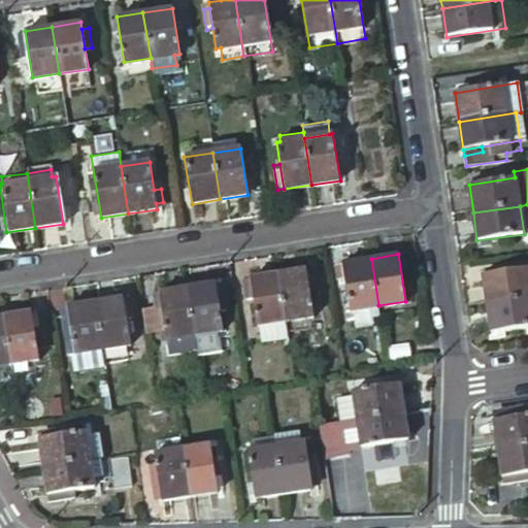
[(351,309),(378,305),(371,259),(343,263),(351,309)]
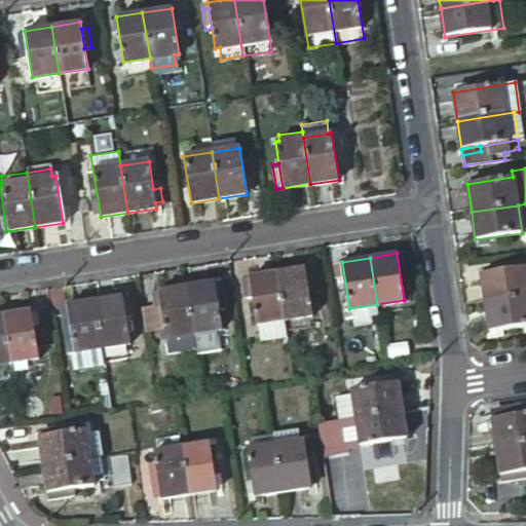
[(305,268),(276,272),(284,318),(312,314),(305,268)]
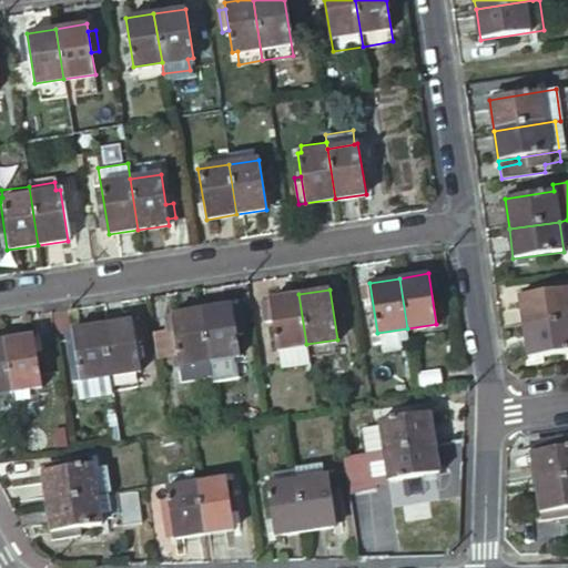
[(567,290),(519,297),(524,327),(567,321),(567,290)]
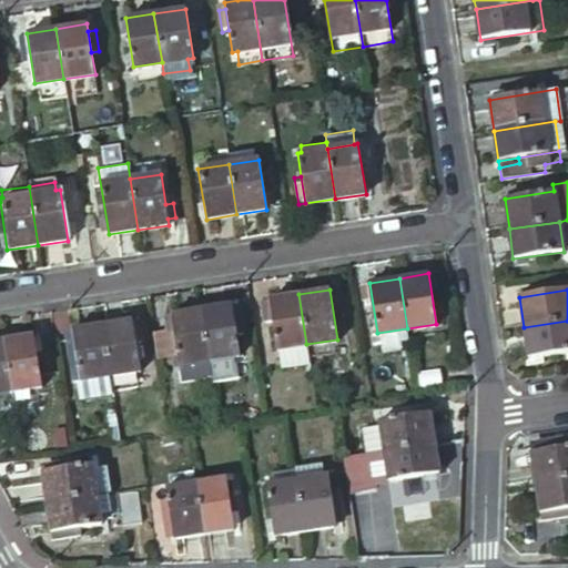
[(284,357),(307,354),(306,344),(298,294),(270,298),(271,305),(274,327),(277,350),(283,348),(284,357)]
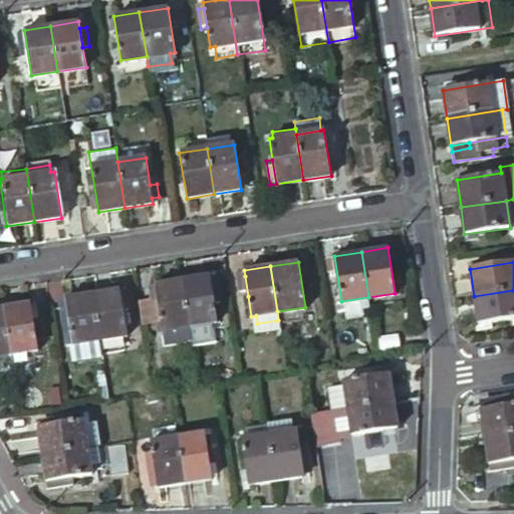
[(190,340),(218,335),(209,275),(181,280),(190,340)]
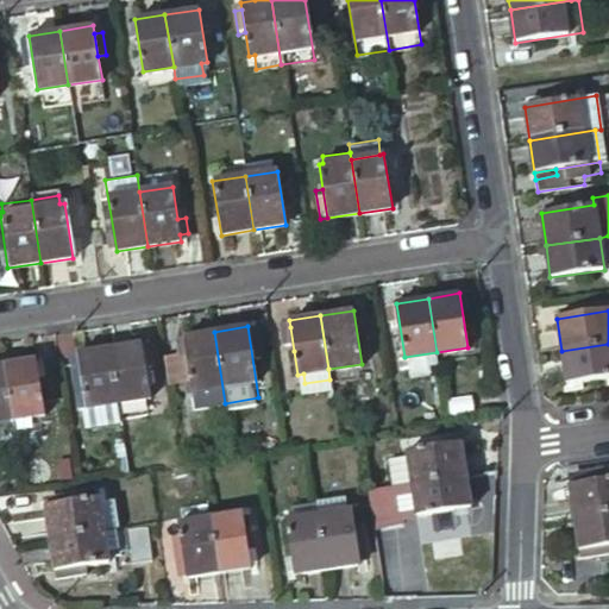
[(286,352),(294,351),(290,327),(283,328),(286,352)]
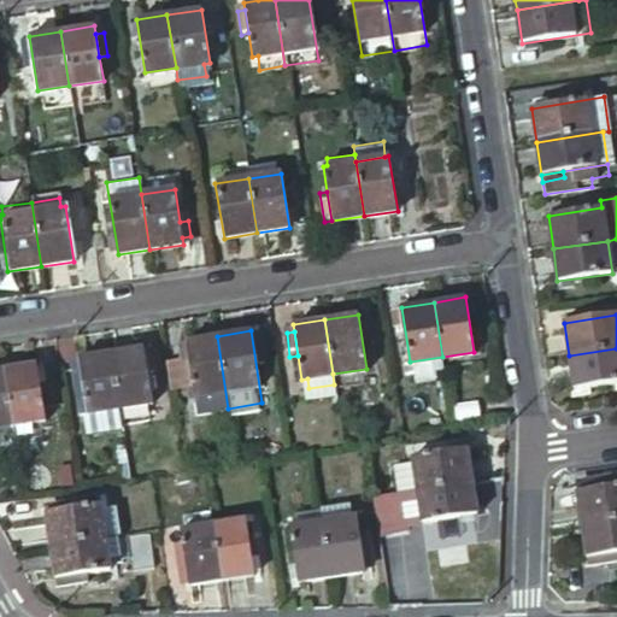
[(198,413),(228,409),(217,336),(187,341),(188,352),(182,352),(184,365),(191,364),(198,413)]
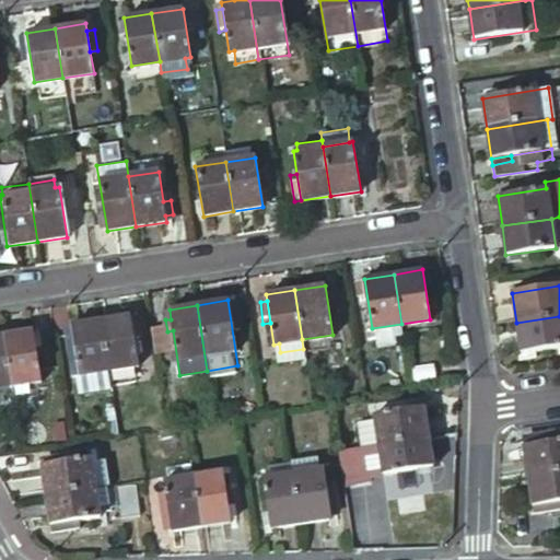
[(108,370),(137,365),(132,337),(130,322),(130,315),(101,319),(108,370)]
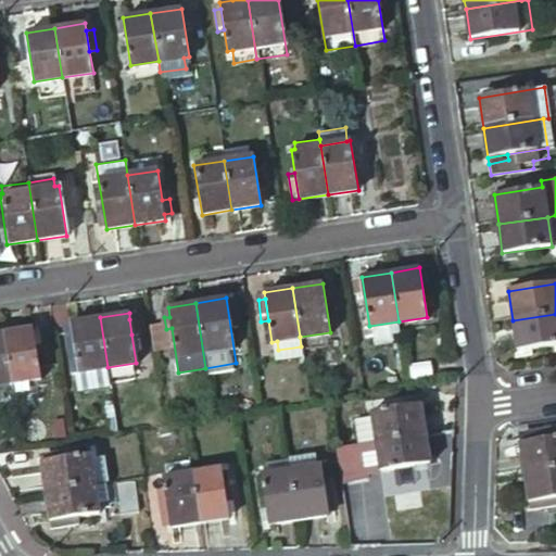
[(555,314),(513,320),(517,350),(555,342),(555,314)]
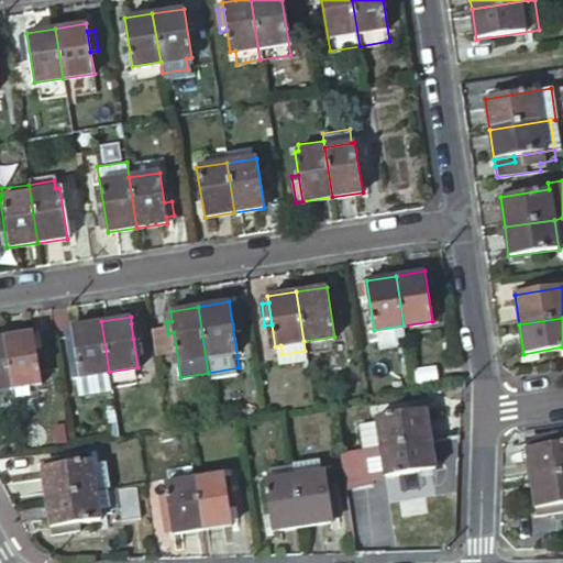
[(79,376),(109,372),(101,321),(72,326),(73,332),(79,376)]
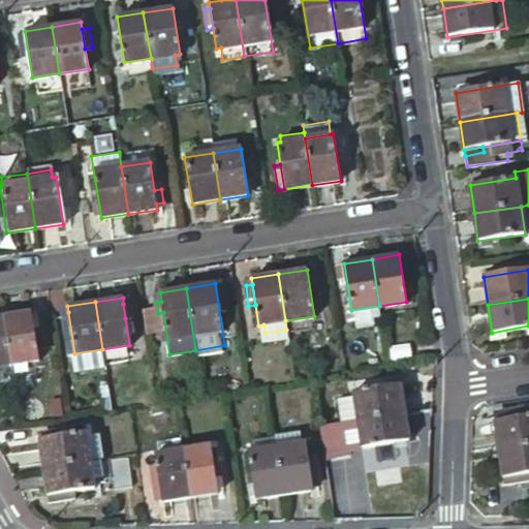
[(130,303),(123,304),(125,318),(132,317),(130,303)]
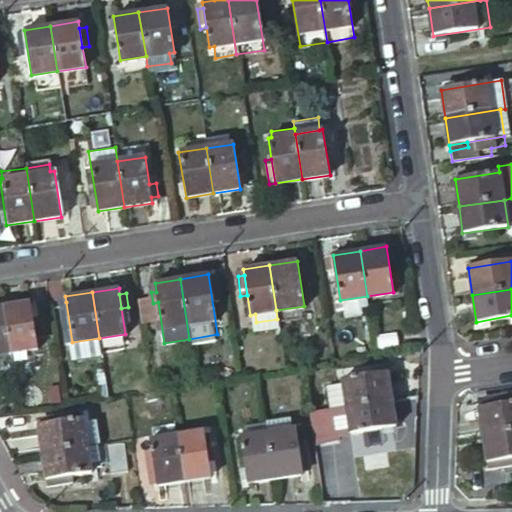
[(8,352),(35,348),(29,302),(1,307),(8,352)]
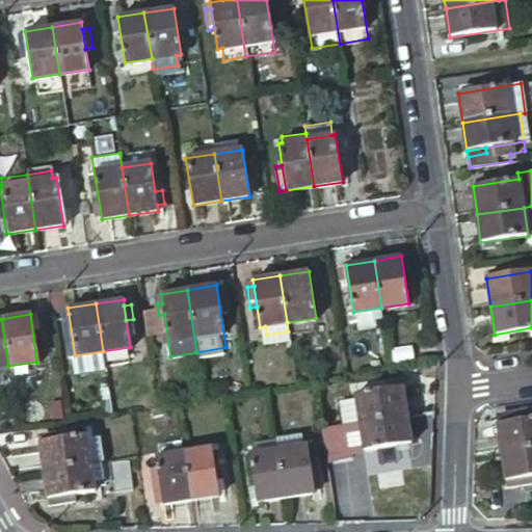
[(70,356),(75,355),(69,314),(63,315),(70,356)]
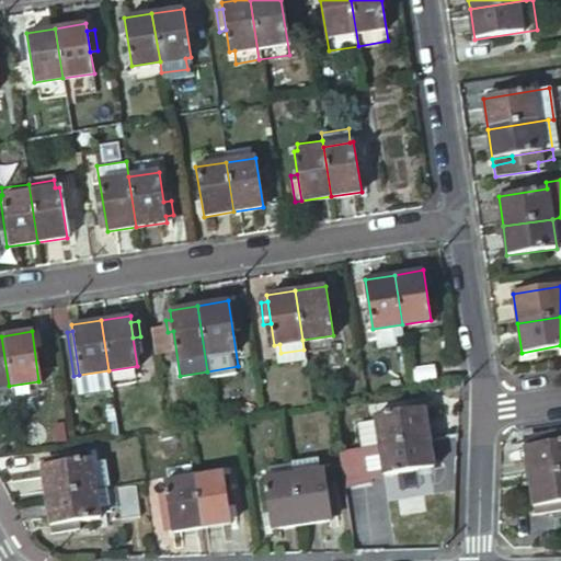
[(0,387),(9,386),(1,336),(0,335),(0,387)]
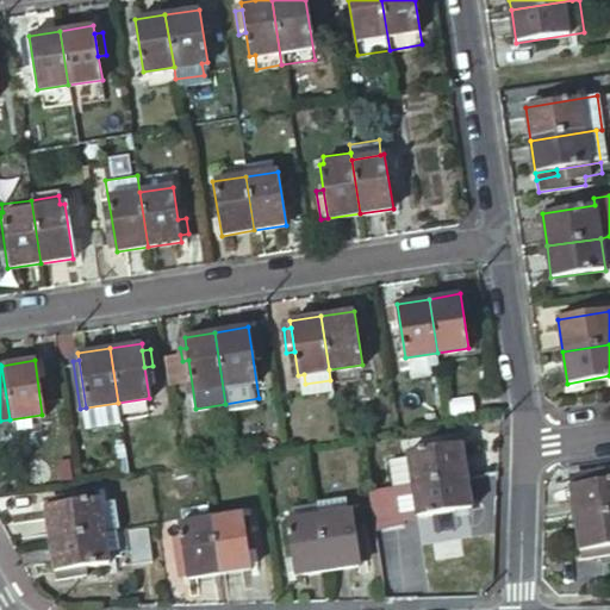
[(465,474),(461,444),(409,450),(409,454),(388,456),(391,486),(396,485),(465,474)]
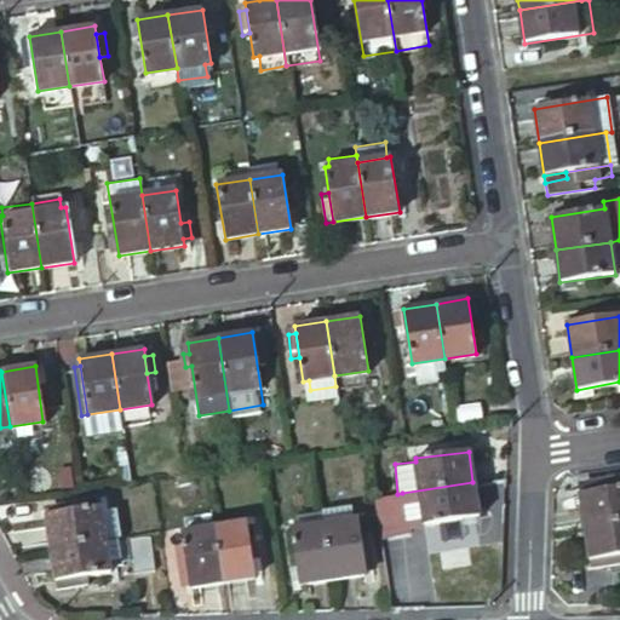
[(475,517),(472,482),(402,493),(406,526),(475,517)]
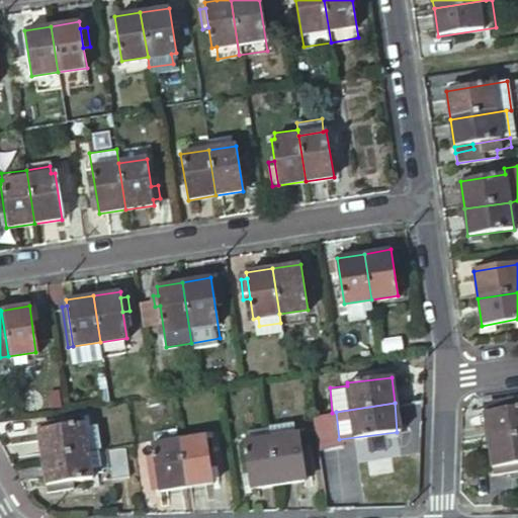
[(489,440),(517,435),(517,403),(484,408),(489,440)]
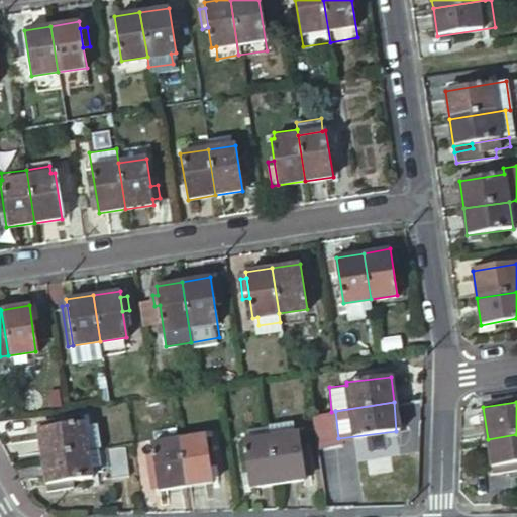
[(331,412),(312,415),(316,446),(338,442),(338,438),(335,411),(331,412)]
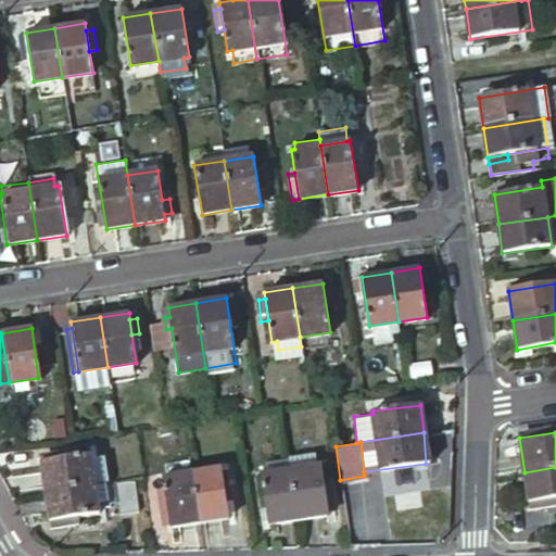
[(39,460),(43,492),(106,482),(102,458),(90,459),(90,453),(51,459),(45,460),(39,460)]
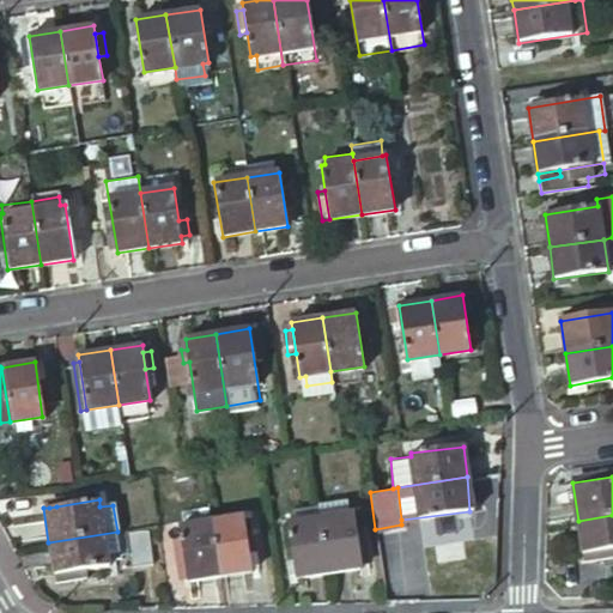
[(287,521),(295,577),(327,572),(320,516),(317,505),(290,509),(291,520),(287,521)]
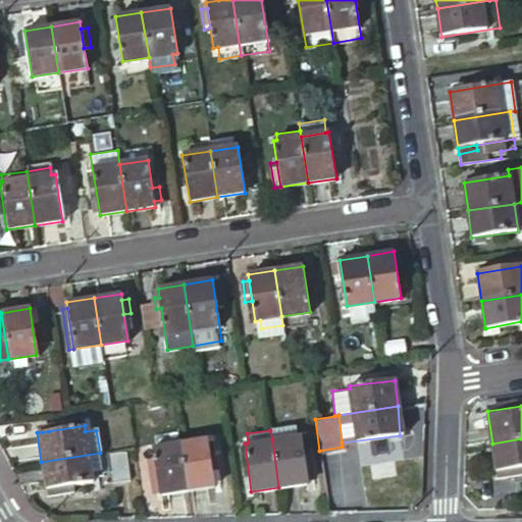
[(272,439),(278,487),(307,483),(306,477),(302,453),(300,435),(272,439)]
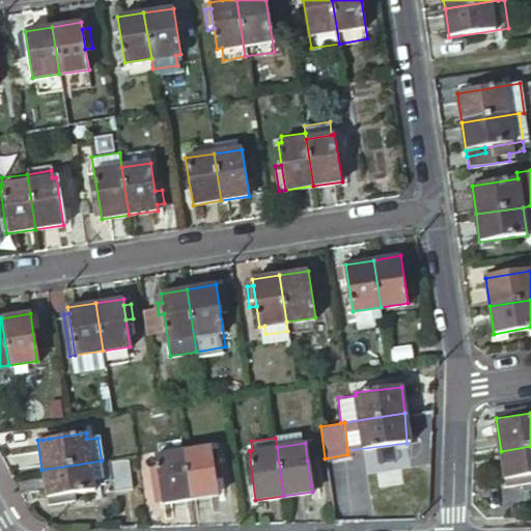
[(190,497),(218,494),(212,446),(184,450),(190,497)]
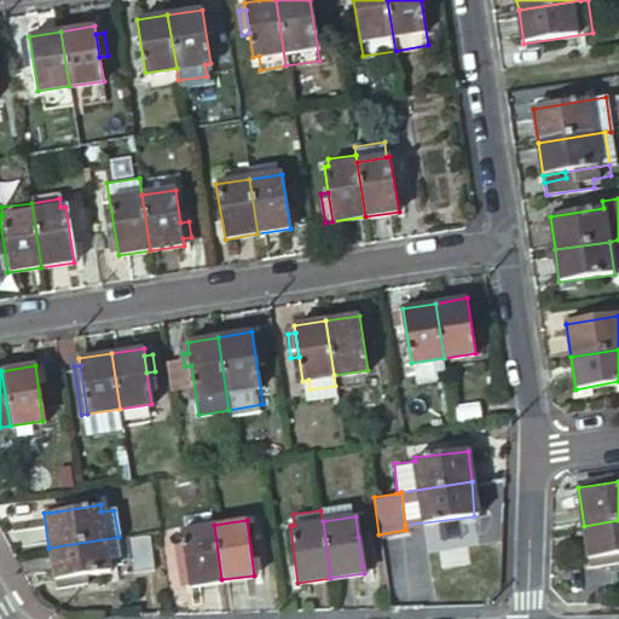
[(618,520),(584,526),(589,560),(595,559),(618,555),(618,520)]
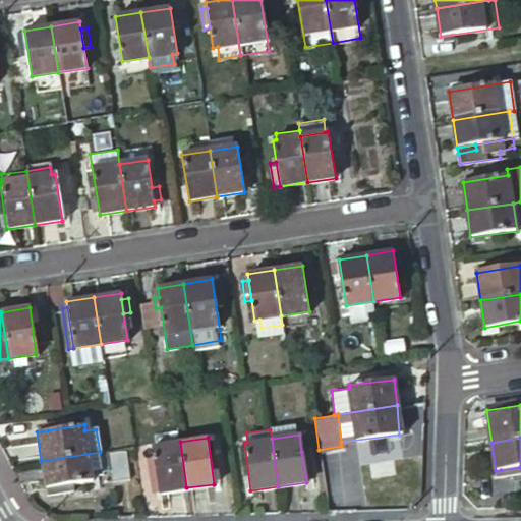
[(160,491),(186,487),(180,442),(153,446),(160,491)]
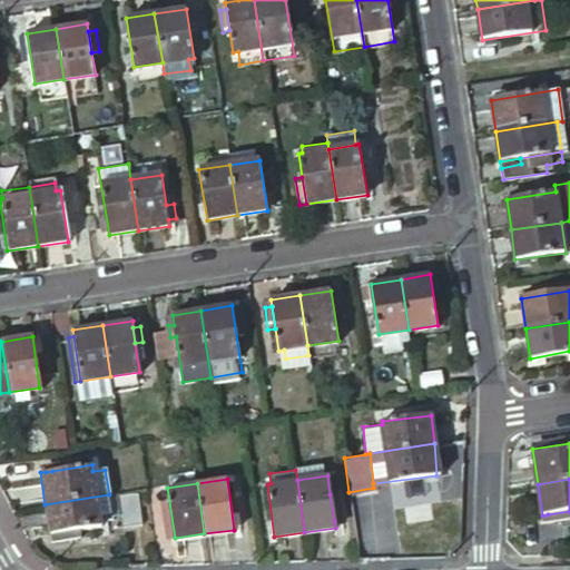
[(336,493),(330,494),(334,521),(340,520),(336,493)]
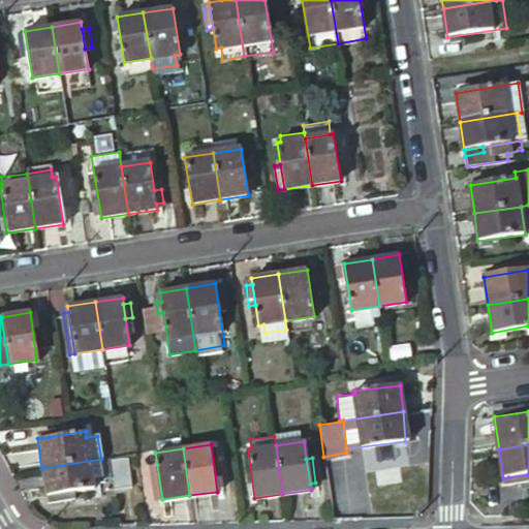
[(41,468),(45,495),(52,495),(72,492),(94,489),(94,484),(104,483),(101,459),(41,468)]
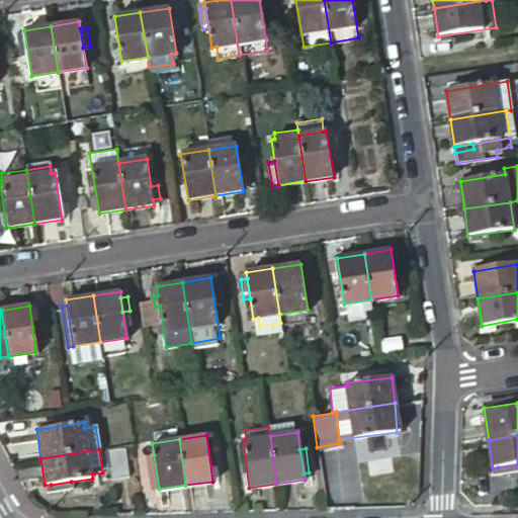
[(124,449),(108,451),(112,480),(128,478),(124,449)]
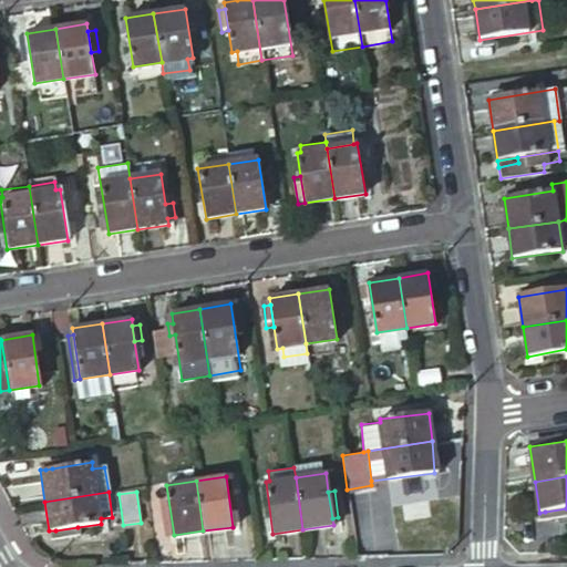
[(566,508),(545,512),(546,518),(566,514),(566,508)]
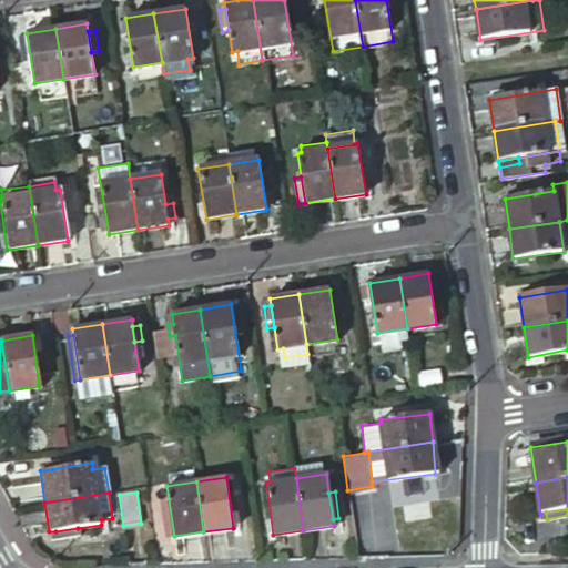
[(78,528),(56,531),(57,539),(79,536),(78,528)]
